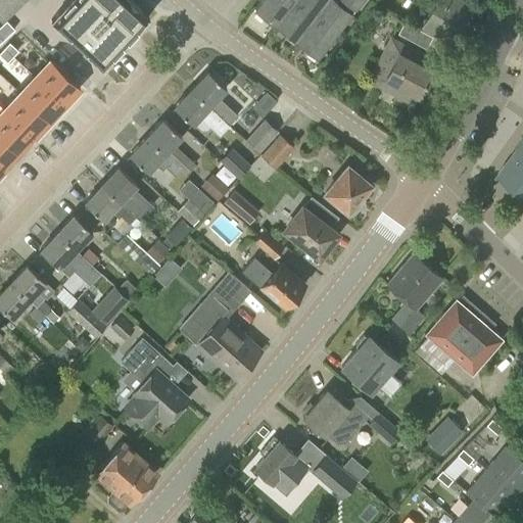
[(0,0),(0,18),(2,21),(24,0),(0,0)]
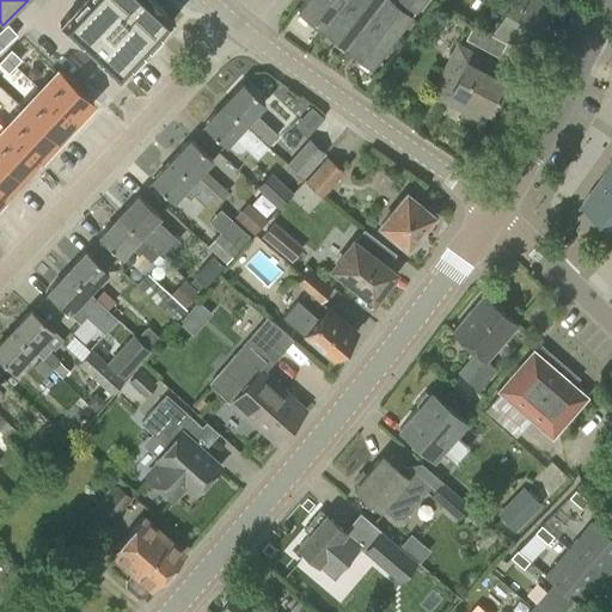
[(151,0),(79,0),(57,24),(80,46),(86,40),(99,51),(95,57),(116,79),(172,20),(151,0)]
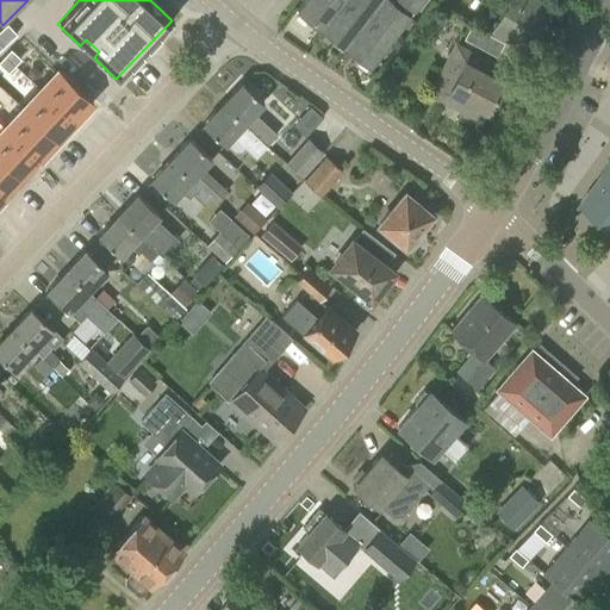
[(369,64),(418,0),(303,0),(297,8),(369,64)]
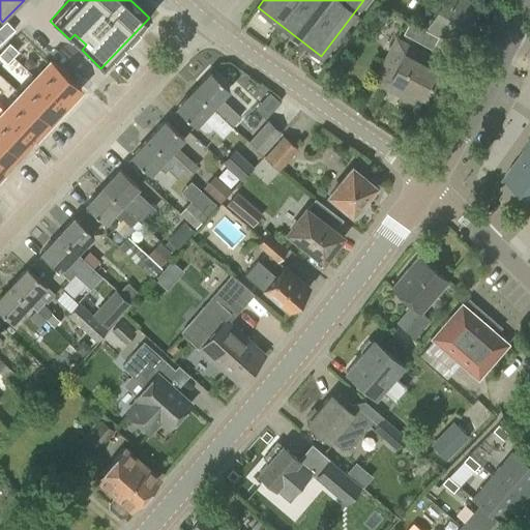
[(457,45),(478,7),(465,0),(440,0),(425,27),(457,45)]
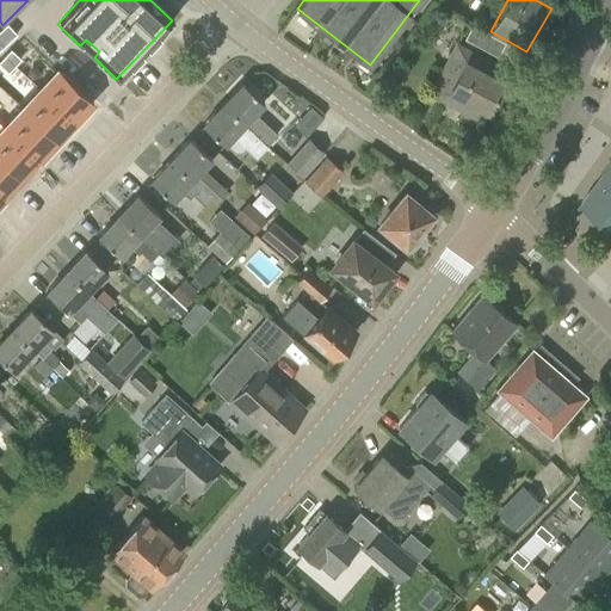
[(0,28),(0,30),(8,39),(16,34),(6,23),(0,28)]
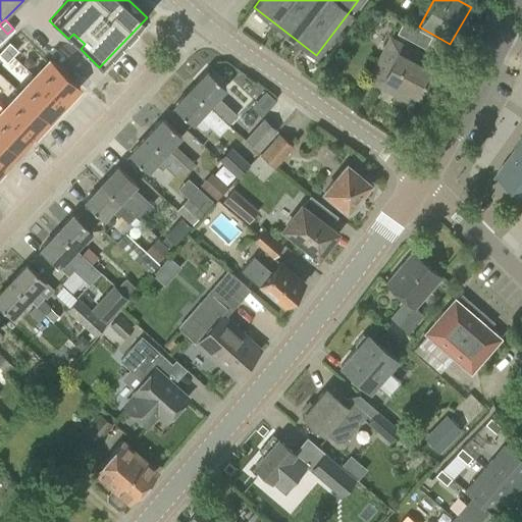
[(397,33),(408,39),(415,28),(403,21),(397,33)]
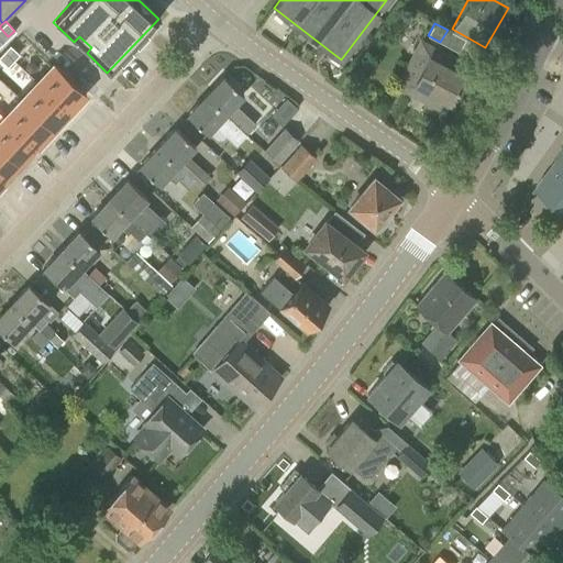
[(457,59),(420,40),(396,86),(445,112),(465,75),(453,68),(457,59)]
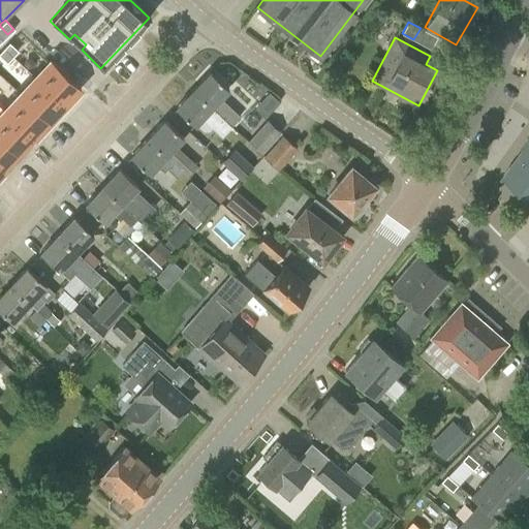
[(2,48),(11,56),(18,51),(8,41),(2,48)]
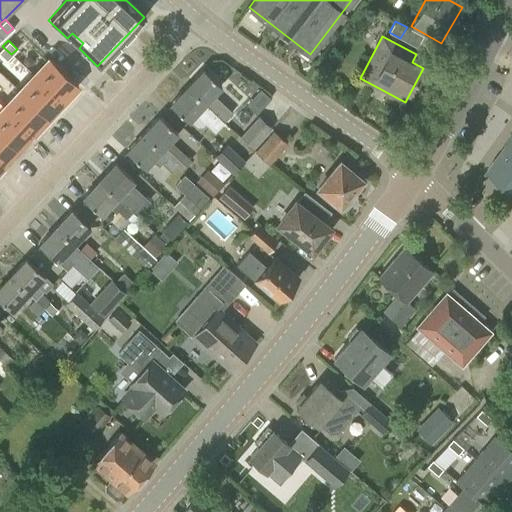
[(0,54),(6,60),(11,54),(2,46),(0,48),(0,54)]
